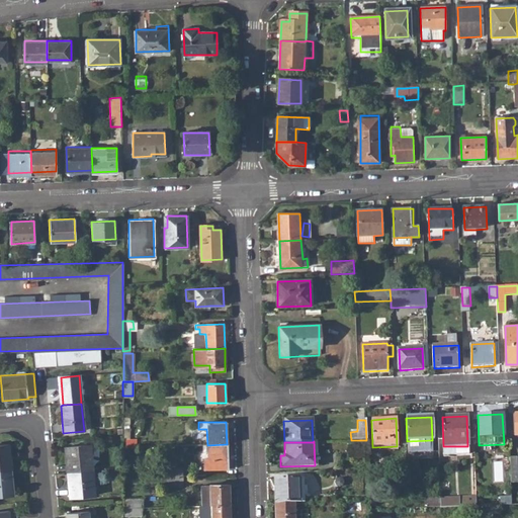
[(227,444),(207,445),(207,459),(202,459),(202,470),(228,469),(227,444)]
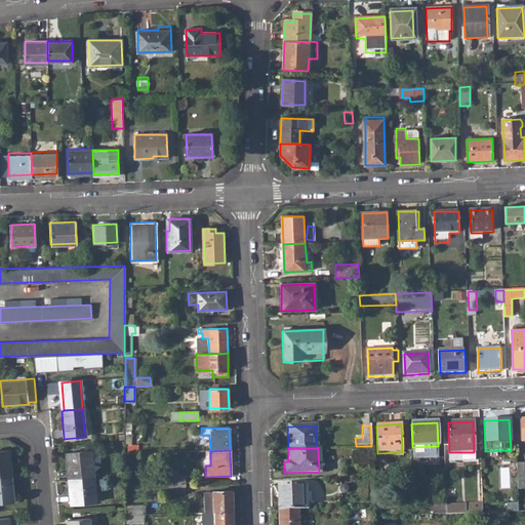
[(511,459),(511,450),(485,451),(486,460),(511,459)]
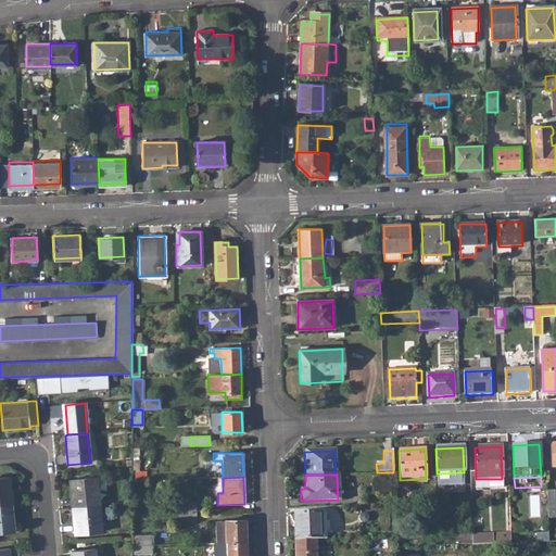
[(73,490),(75,507),(99,505),(96,478),(70,481),(71,490),(73,490)]
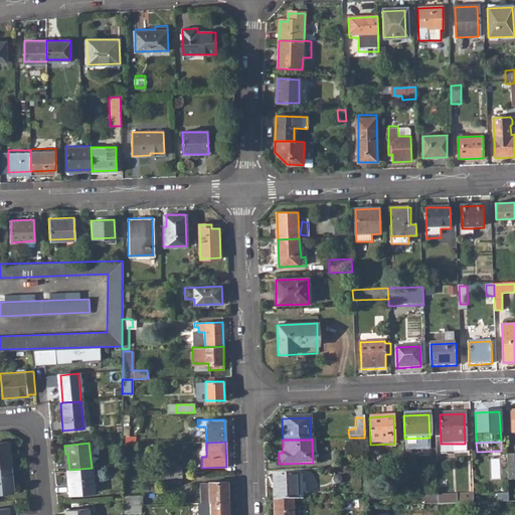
[(0,444),(0,469),(12,469),(10,444),(0,444)]
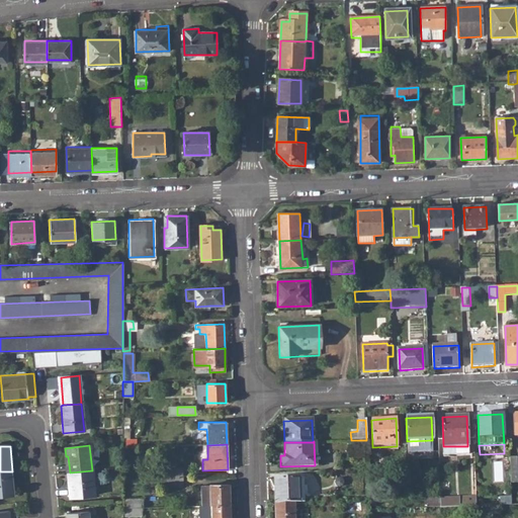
[(69,486),(70,499),(95,496),(92,470),(70,472),(72,486),(69,486)]
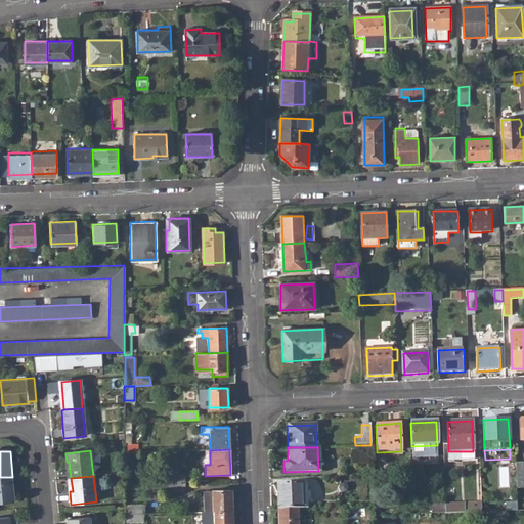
[(0,477),(0,504),(14,503),(12,477),(0,477)]
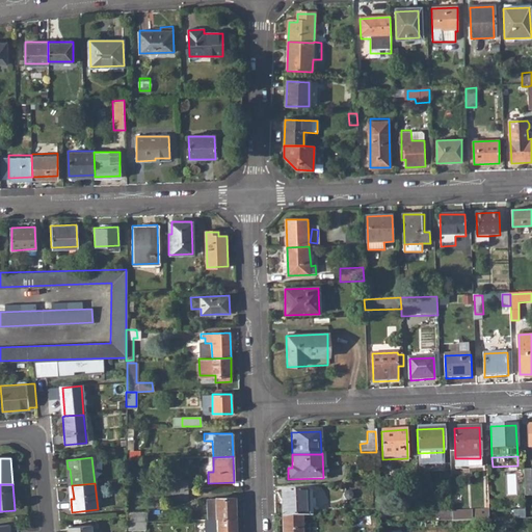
[(163,489),(163,500),(186,499),(186,489),(169,489),(163,489)]
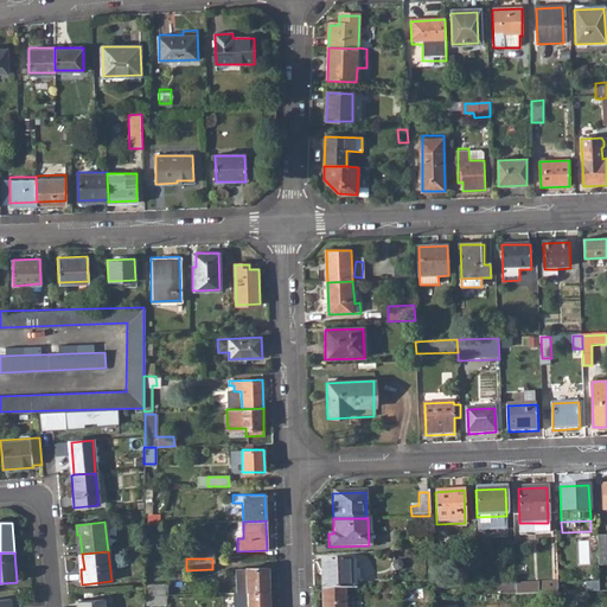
[(320,561),(321,590),(345,589),(352,589),(351,560),(320,561)]
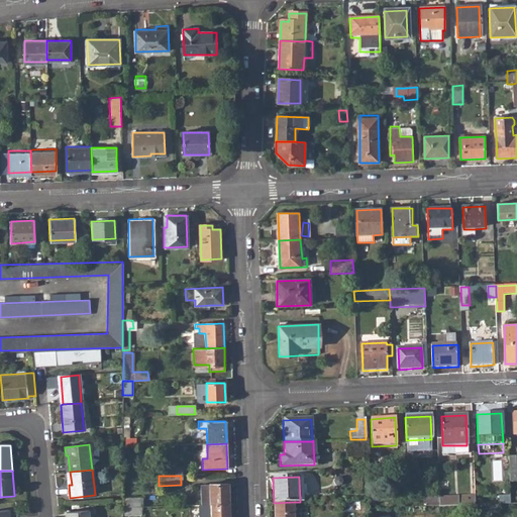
[(199,485),(200,506),(209,505),(228,505),(227,484),(199,485)]
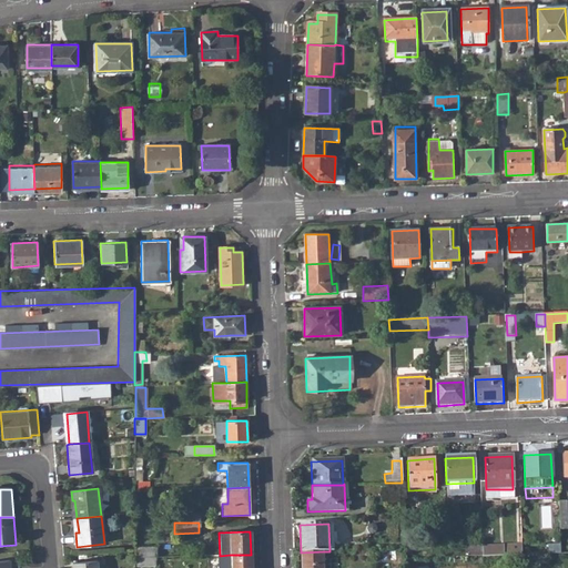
[(504,546),(504,556),(521,555),(520,545),(504,546)]
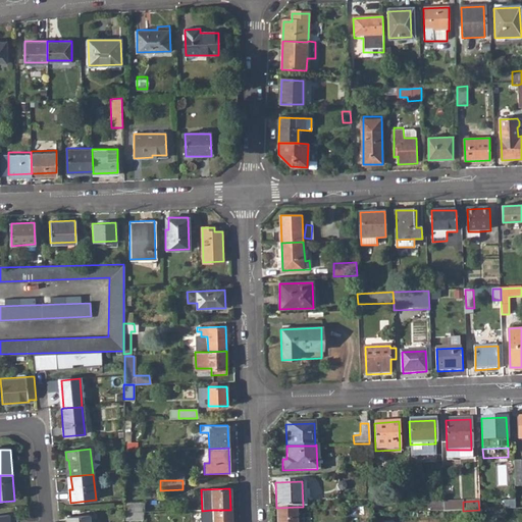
[(504,502),(504,509),(515,509),(515,501),(504,502)]
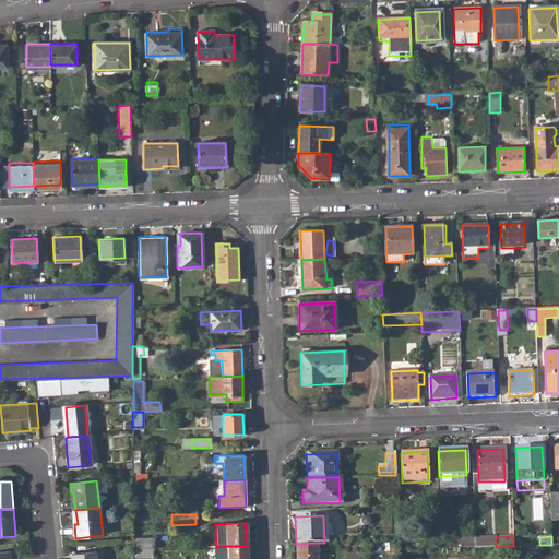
[(132,538),(132,548),(151,548),(152,548),(152,537),(132,538)]
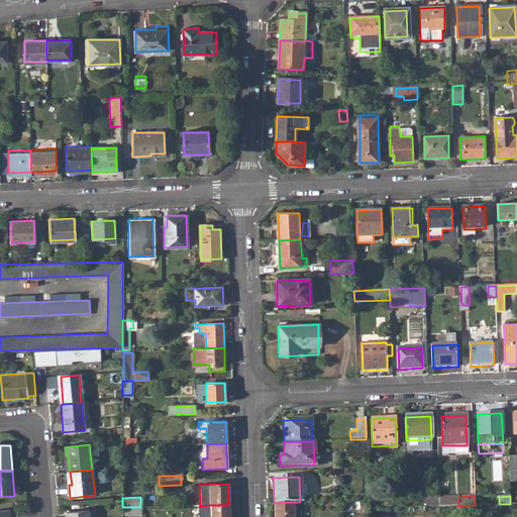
[(422,499),(423,507),(439,507),(438,498),(422,499)]
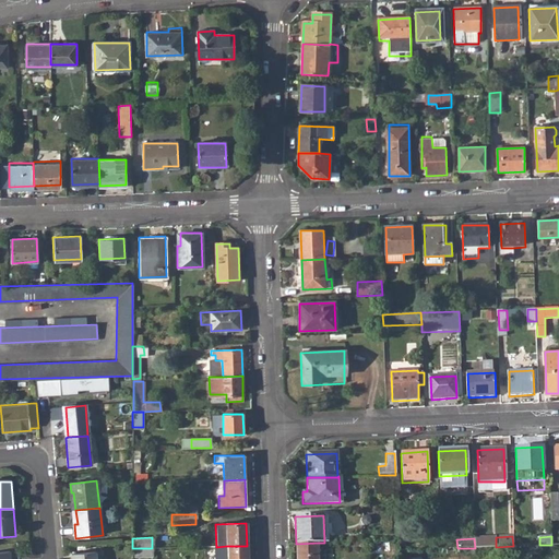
[(474,538),(475,548),(488,547),(488,538),(474,538)]
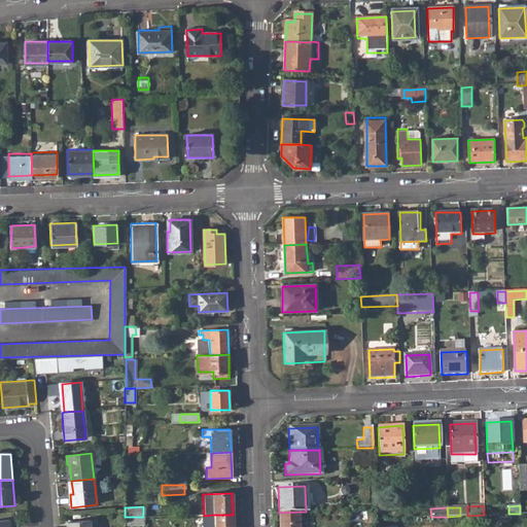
[(279,513),(279,526),(300,526),(300,512),(279,513)]
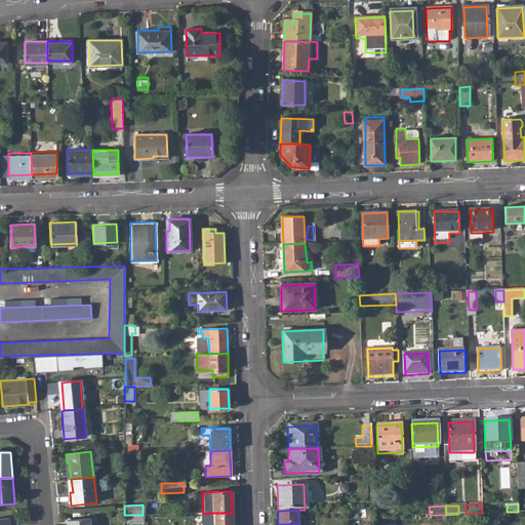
[(232,524),(232,513),(212,513),(203,514),(200,514),(200,524),(232,524)]
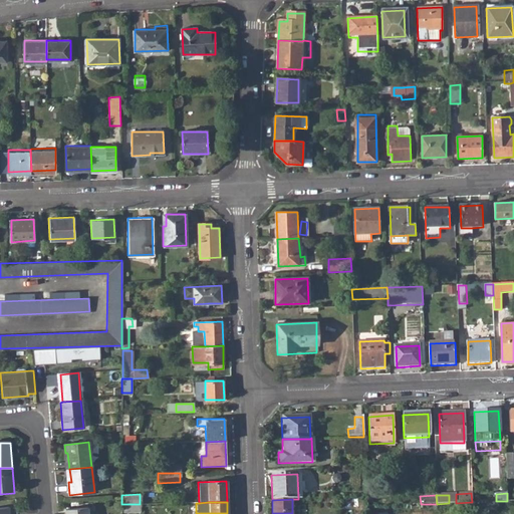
[(139,512),(139,504),(121,504),(121,513),(139,512)]
